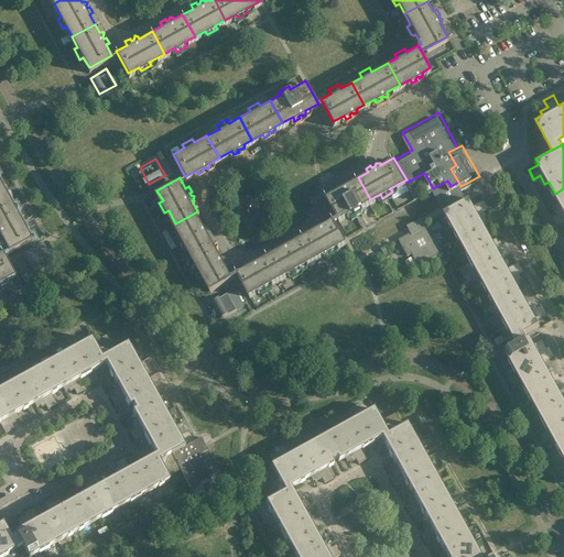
[(370,199),(358,177),(350,182),(349,181),(346,179),(345,179),(345,183),(342,185),(340,183),(336,185),(338,188),(327,195),(339,217),(350,210),(353,215),(362,209),(360,205),(370,199)]
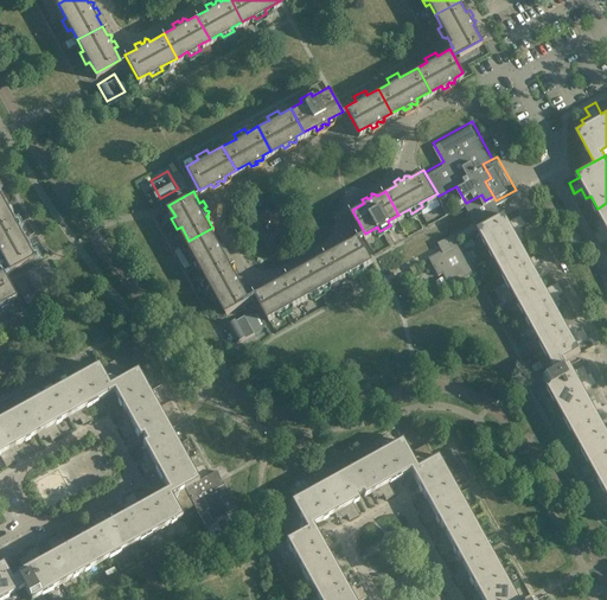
[(8,209),(13,208),(7,197),(2,198),(0,193),(0,228),(14,221),(8,209)]
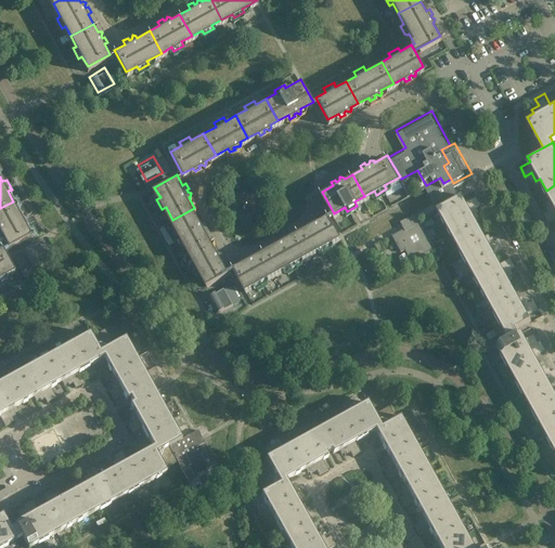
[(448,192),(443,183),(440,178),(426,185),(434,199),(448,192)]
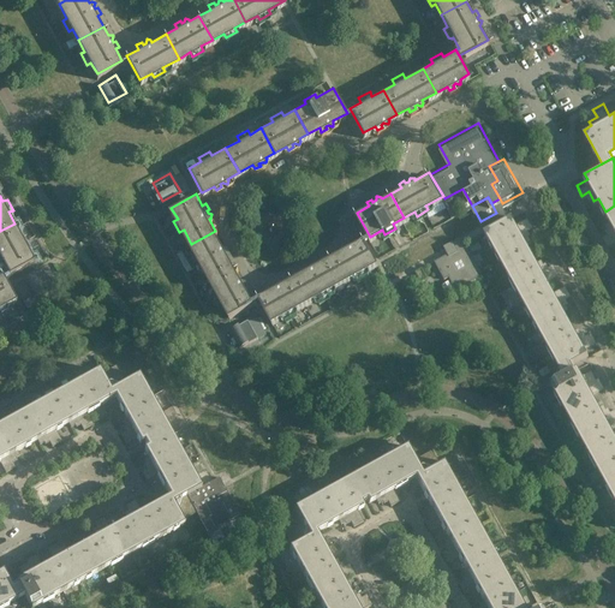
[(614,206),(605,212),(609,218),(604,220),(609,228),(602,232),(608,242),(614,237),(614,206)]
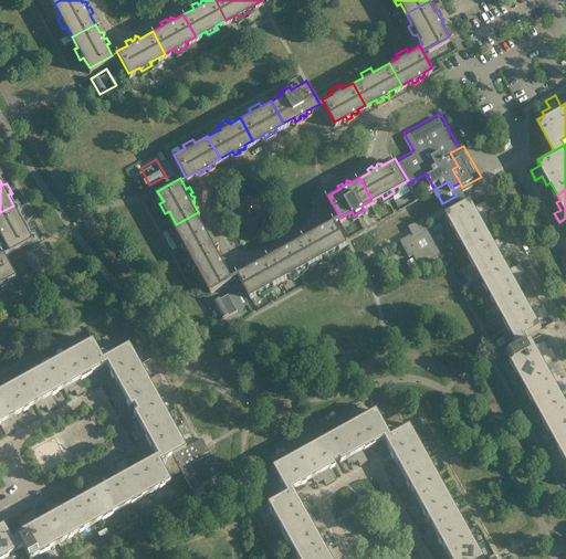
[(491,230),(484,219),(489,217),(484,208),(491,204),(485,196),(474,201),(471,196),(446,210),(465,244),(491,230)]
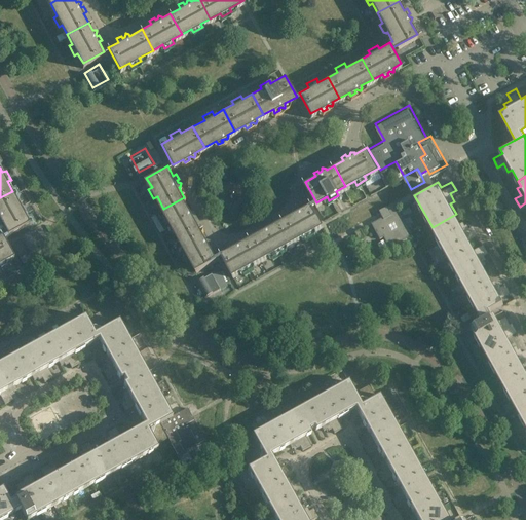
[(29,220),(24,210),(27,208),(22,198),(19,200),(12,191),(0,197),(0,222),(2,221),(8,231),(29,220)]
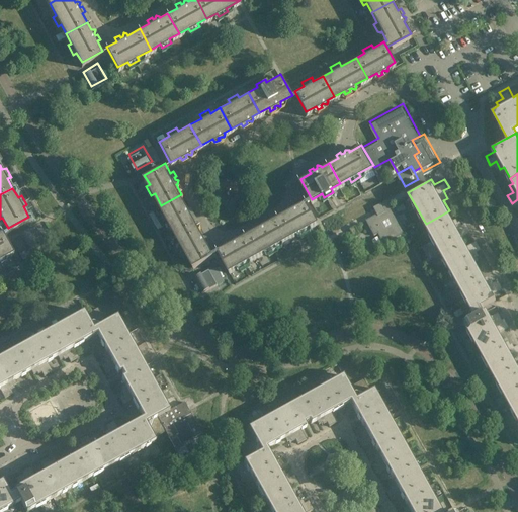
[(193,215),(196,212),(193,208),(191,209),(190,207),(191,204),(191,203),(188,202),(187,203),(181,194),(161,205),(167,217),(164,219),(169,228),(172,227),(178,236),(198,225),(193,215)]
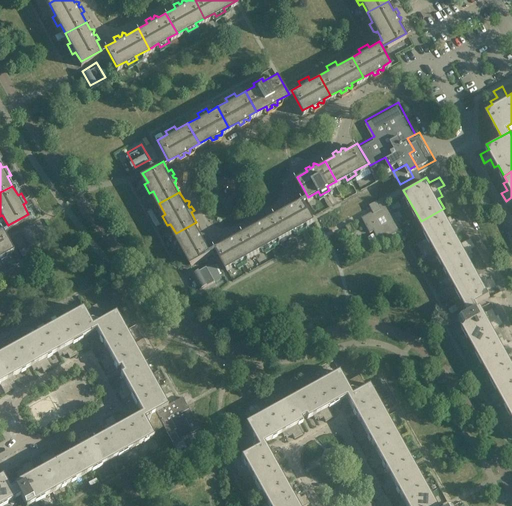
[(305,223),(315,217),(306,202),(304,197),(296,201),(295,200),(292,199),(291,202),(289,203),(288,201),(283,204),(285,207),(276,212),(287,233),(296,228),(298,231),(307,226),(305,223)]
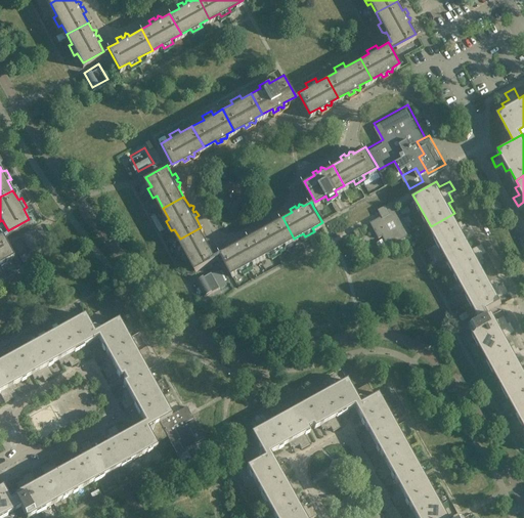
[(411,230),(398,205),(383,213),(382,211),(369,218),(375,226),(378,224),(387,240),(394,235),(396,239),(411,230)]
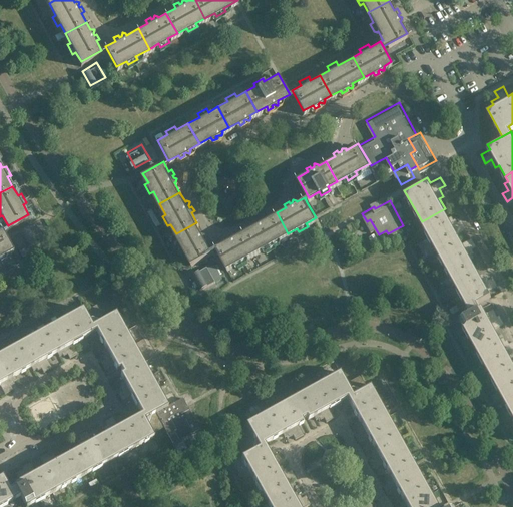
[(456,229),(466,224),(461,215),(455,219),(452,212),(448,214),(445,208),(422,221),(436,247),(459,234),(456,229)]
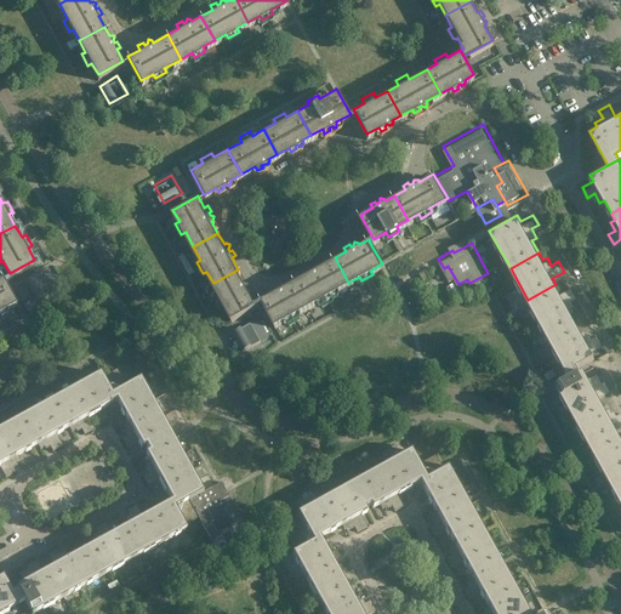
[(348,283),(335,257),(320,266),(319,263),(315,263),(314,267),(312,268),(311,266),(305,269),(307,273),(296,279),(309,303),(320,297),(323,302),(334,296),(331,291),(348,283)]
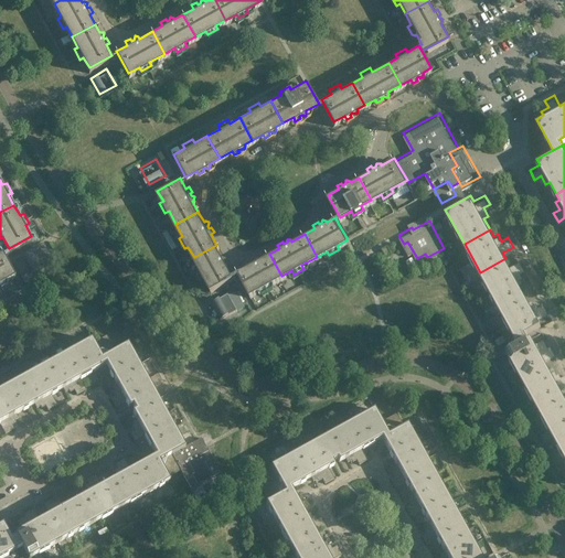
[(393,250),(387,240),(382,244),(386,254),(393,250)]
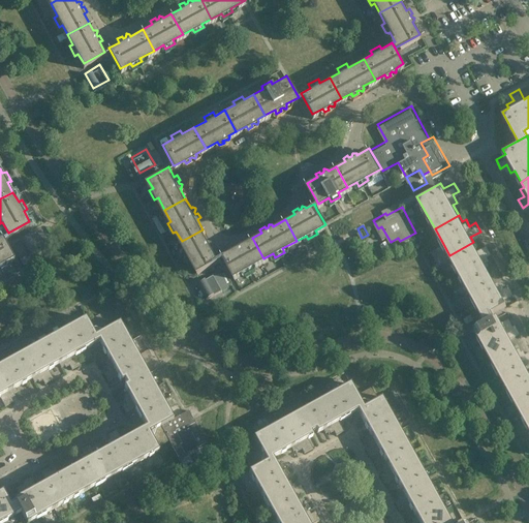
[(45,242),(36,226),(22,236),(30,250),(45,242)]
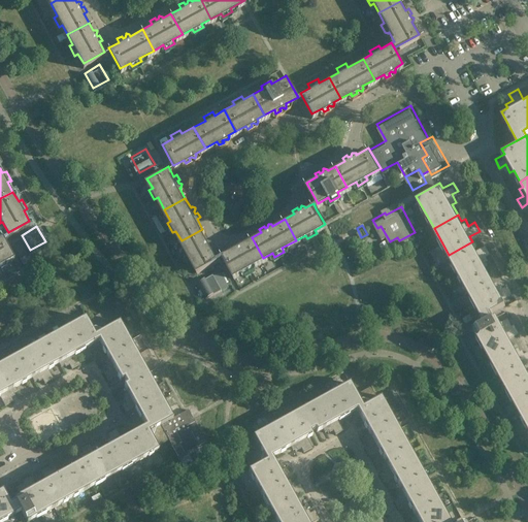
[(218,258),(212,248),(216,246),(213,240),(211,241),(210,239),(211,236),(210,236),(207,235),(206,236),(202,229),(182,240),(187,250),(183,252),(188,261),(192,259),(197,269),(218,258)]
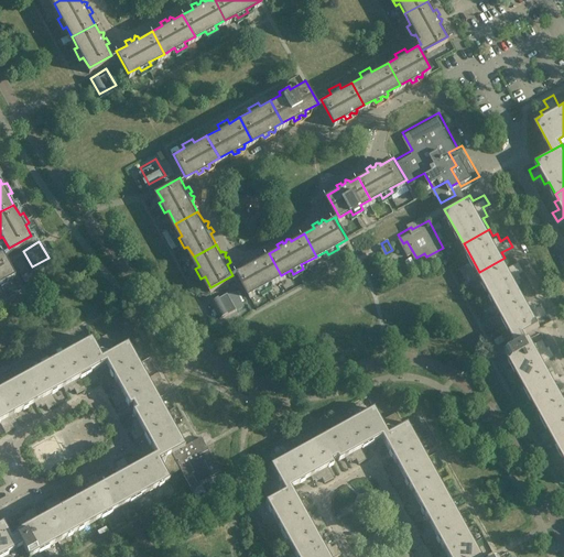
[(14,272),(8,259),(2,249),(0,250),(0,284),(6,281),(3,277),(14,272)]
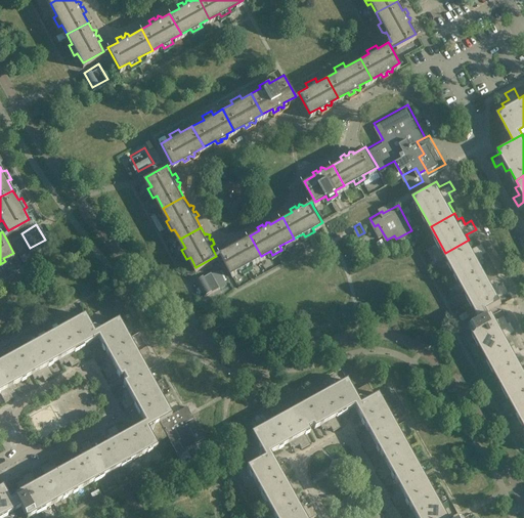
[(261,256),(250,235),(242,240),(242,239),(238,238),(237,238),(236,241),(234,242),(233,240),(228,243),(230,246),(221,252),(232,272),(242,267),(244,270),(253,265),(252,262),(261,256)]
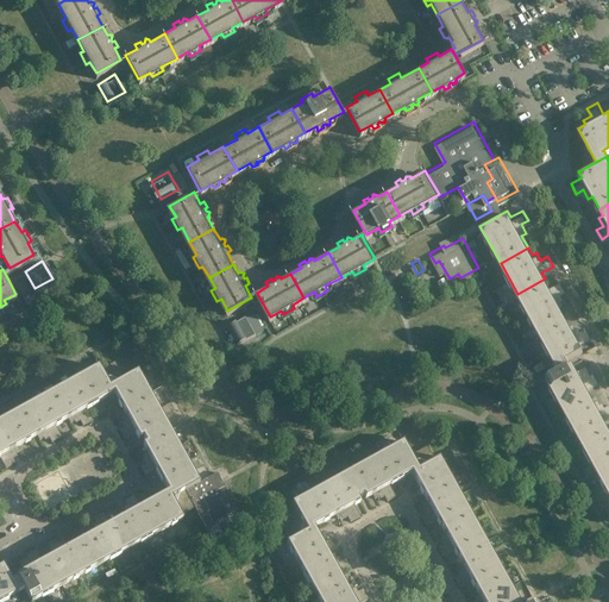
[(565,315),(558,303),(563,300),(558,292),(565,288),(560,278),(548,284),(545,278),(518,294),(538,331),(565,315)]
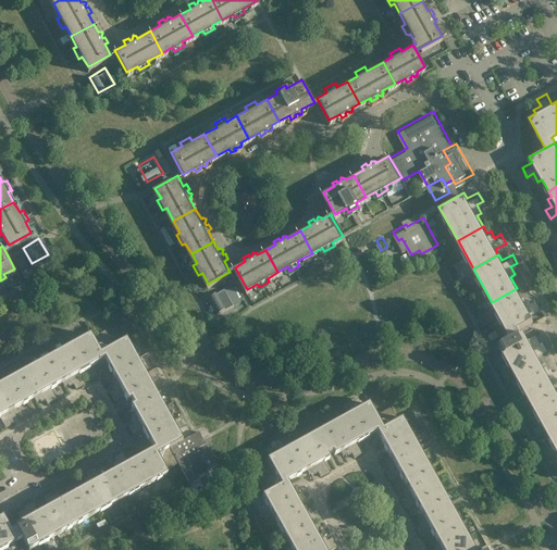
[(234,301),(225,285),(209,294),(218,310),(234,301)]
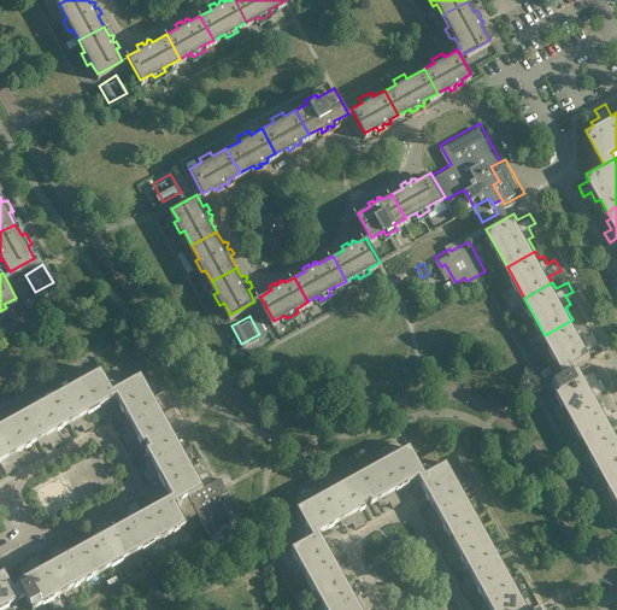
[(575,364),(574,361),(591,351),(587,345),(598,339),(593,328),(586,333),(581,324),(576,327),(573,320),(545,335),(564,370),(565,373),(552,380),(570,412),(598,397),(594,391),(606,383),(600,374),(593,377),(589,371),(594,369),(593,367),(585,371),(580,364),(576,367),(575,364)]
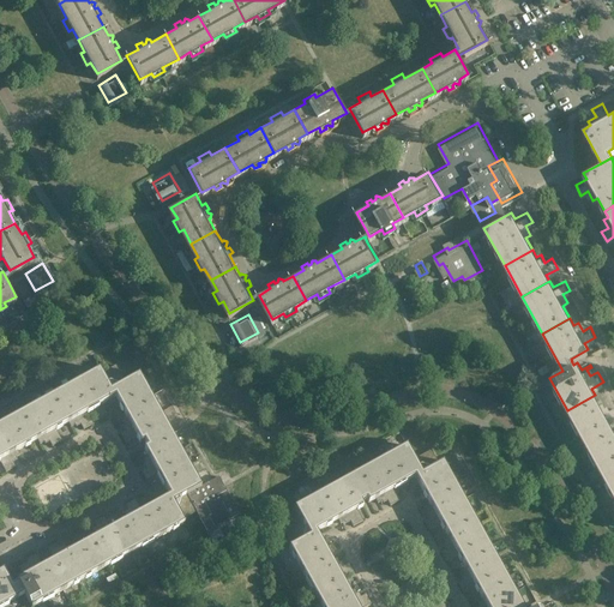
[(124,406),(151,390),(139,368),(125,376),(115,359),(102,367),(115,390),(124,406)]
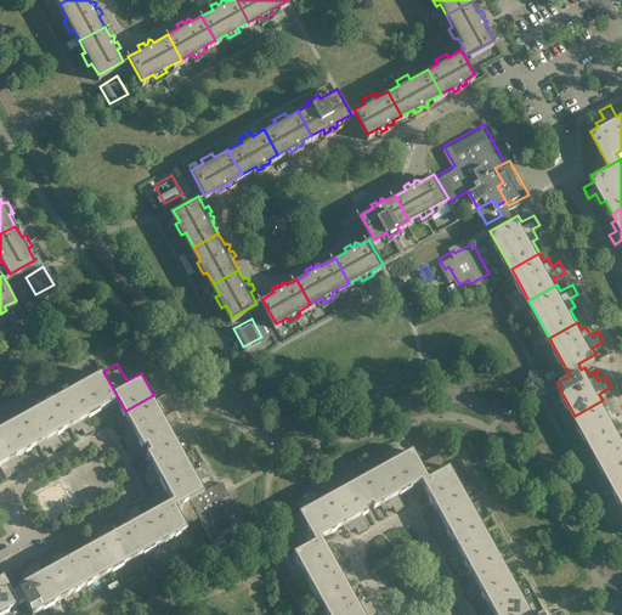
[(117,395),(103,372),(101,367),(79,379),(94,408),(117,395)]
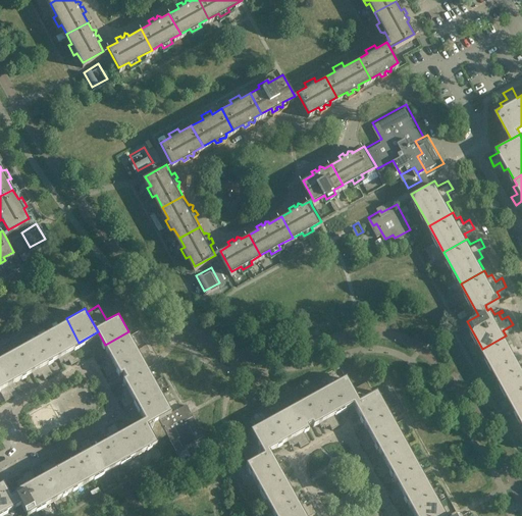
[(79,343),(66,318),(39,333),(52,357),(58,354),(60,358),(67,354),(70,360),(80,355),(73,345),(79,343)]
